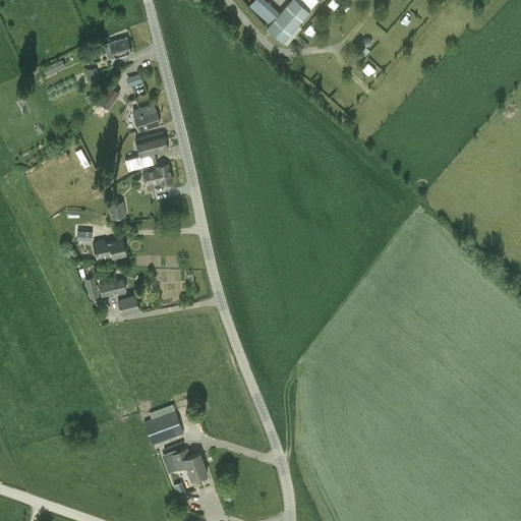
[(290,0),(268,26),(267,27),(282,42),(309,11),(296,0),(290,0)]
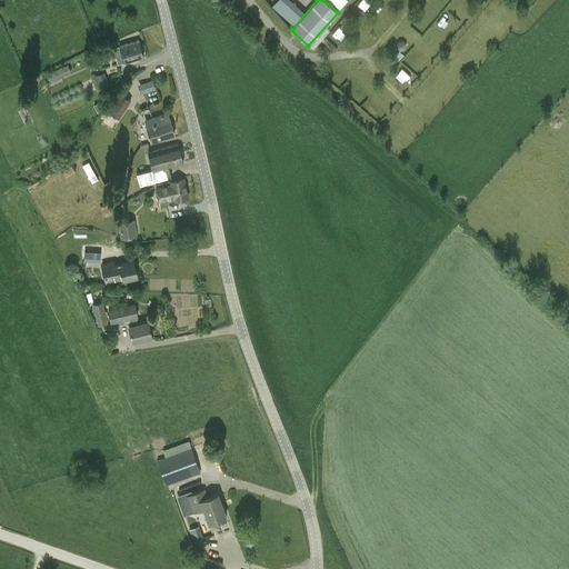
[(113,48),(118,63),(143,57),(139,41),(113,48)]
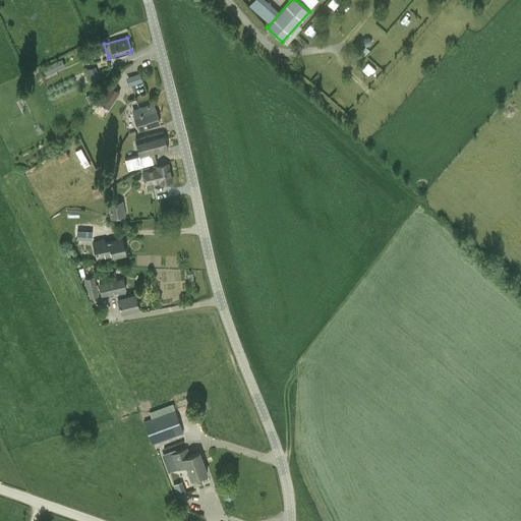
[(365,47),(369,47),(371,44),(371,40),(368,38),(364,38),(362,41),(362,45),(365,47)]
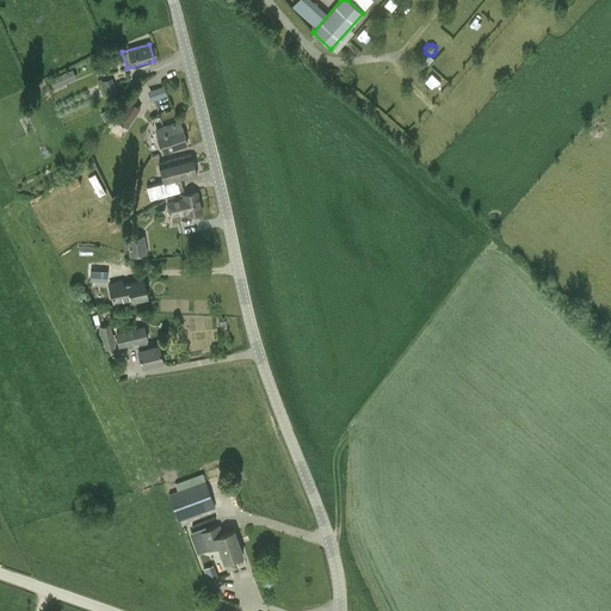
[(438,67),(446,72),(450,65),(442,60),(438,67)]
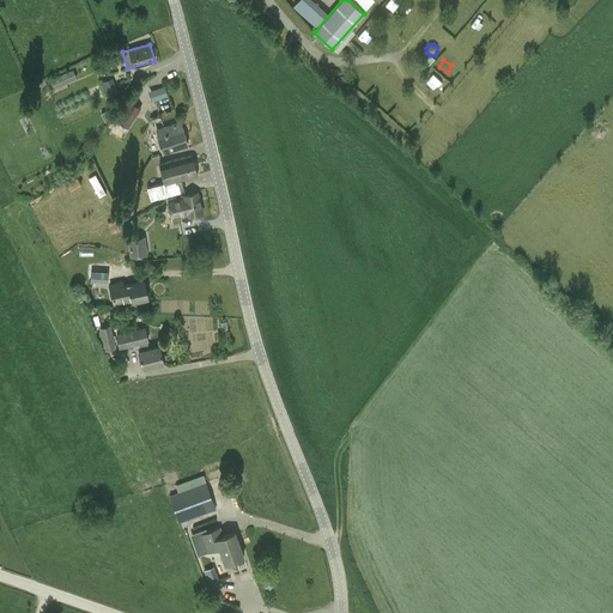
[(55,90),(77,79),(73,72),(52,83),(55,90)]
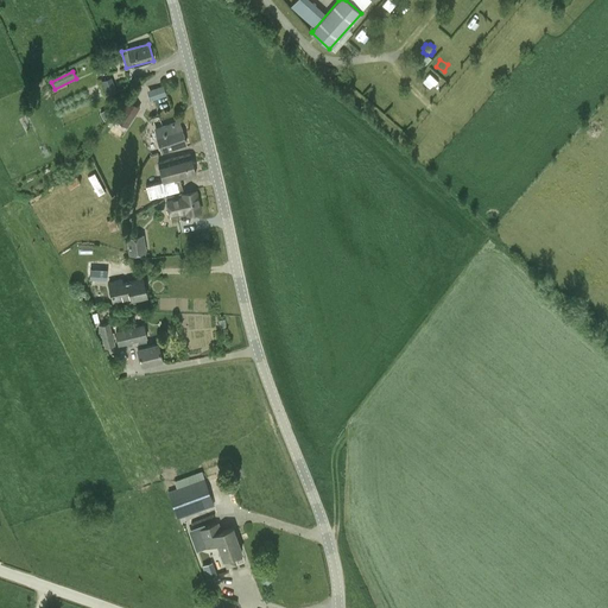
[(432,71),(425,78),(434,86),(439,80),(432,71)]
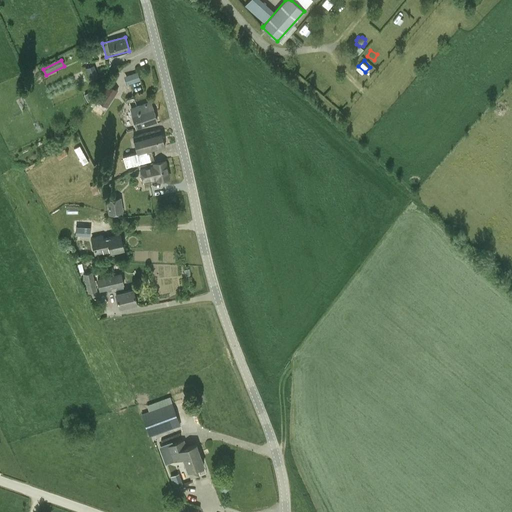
[(85,68),(90,81),(98,78),(93,65),(85,68)]
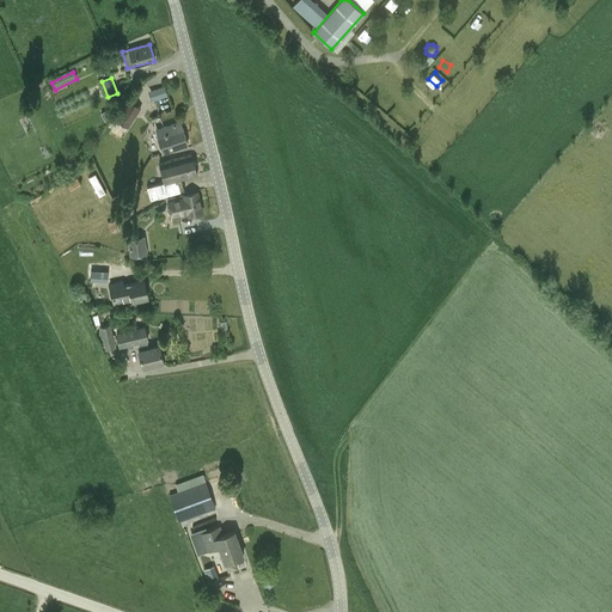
[(164,85),(147,91),(150,102),(167,96),(164,85)]
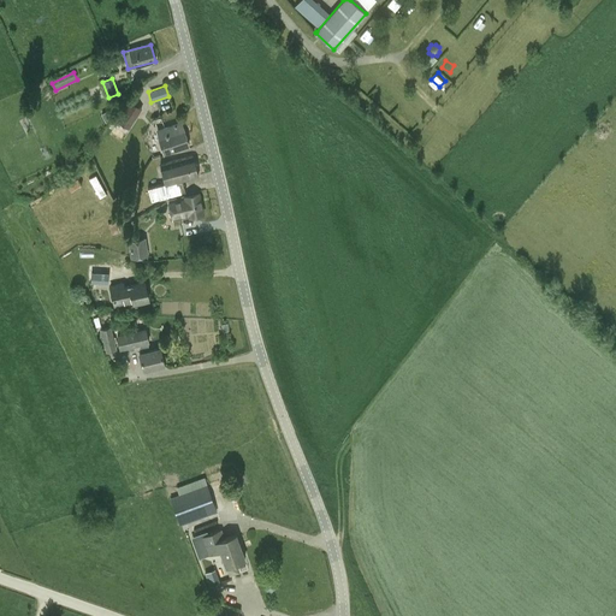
[(116,128),(125,134),(142,108),(131,102),(116,128)]
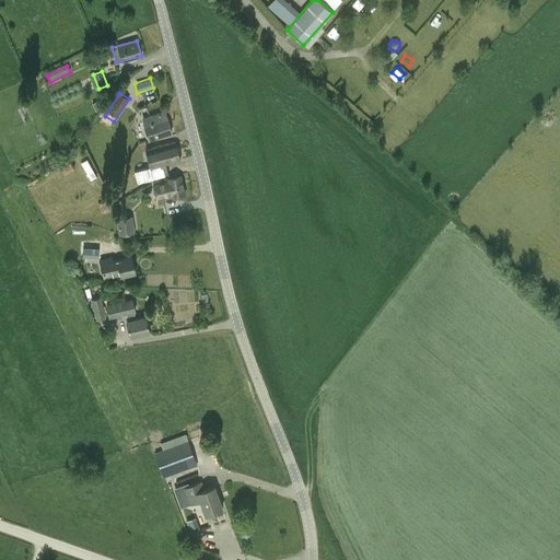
[(148,139),(172,132),(165,112),(142,118),(148,139)]
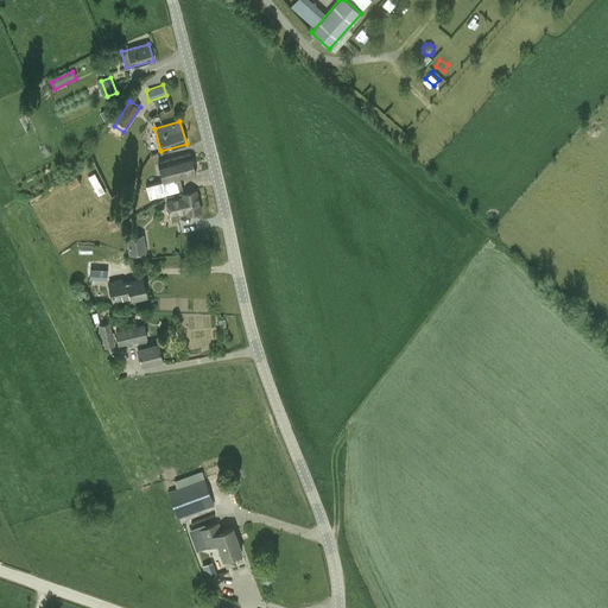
[(48,150),(46,150),(45,147),(40,150),(42,152),(40,153),(43,158),(51,154),(48,150)]
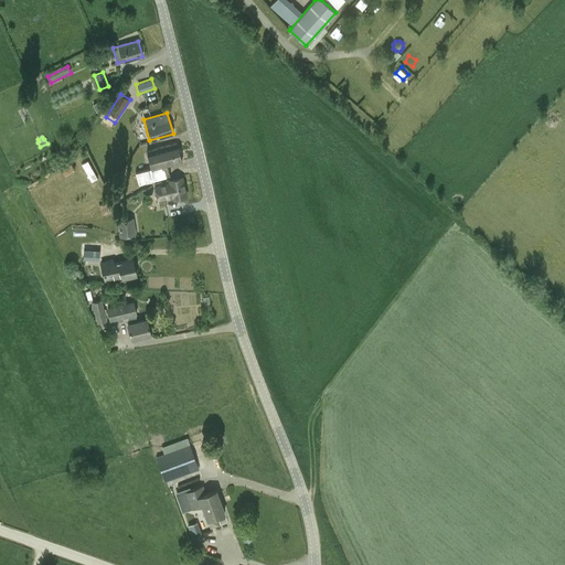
[(148,151),(152,168),(135,172),(138,184),(170,177),(167,164),(181,161),(177,144),(148,151)]
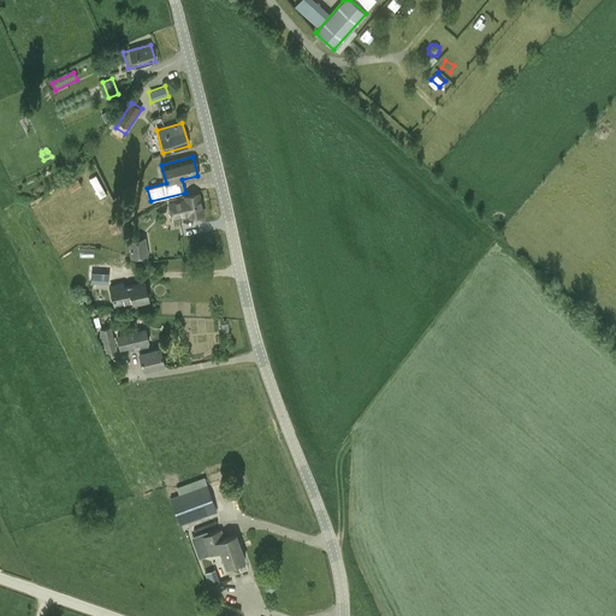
[(98,175),(90,177),(99,197),(106,194),(98,175)]
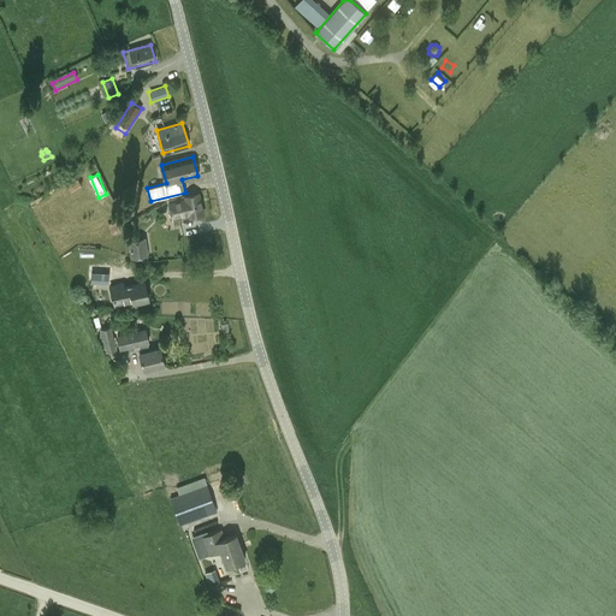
[(172,221),(189,218),(189,217),(203,214),(200,194),(169,200),(172,221)]
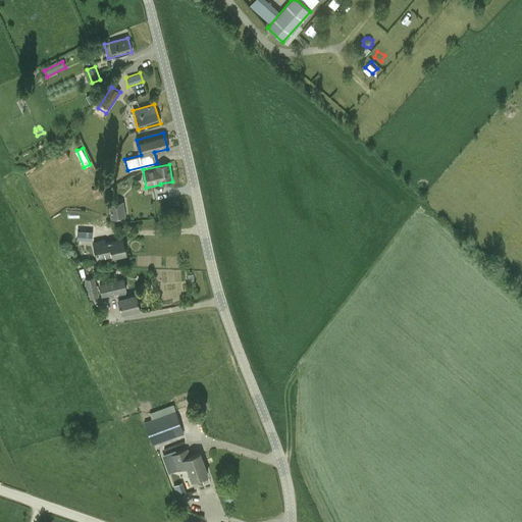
[(107,199),(110,219),(125,216),(123,201),(113,203),(112,198),(107,199)]
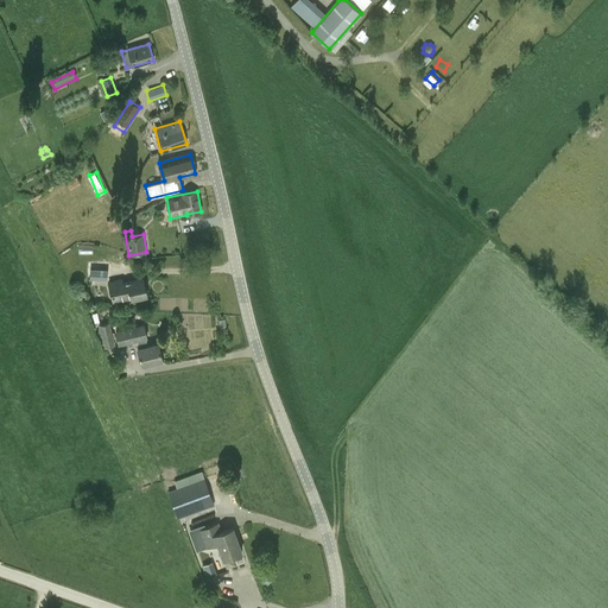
[(107,264),(88,263),(88,279),(106,280),(107,264)]
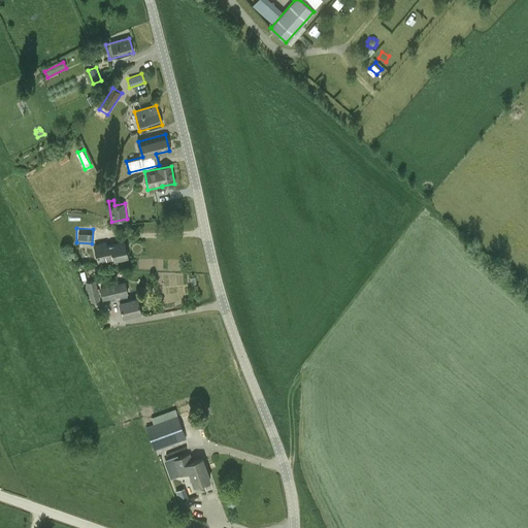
[(127,257),(124,241),(107,245),(107,243),(96,245),(99,262),(114,259),(114,260),(127,257)]
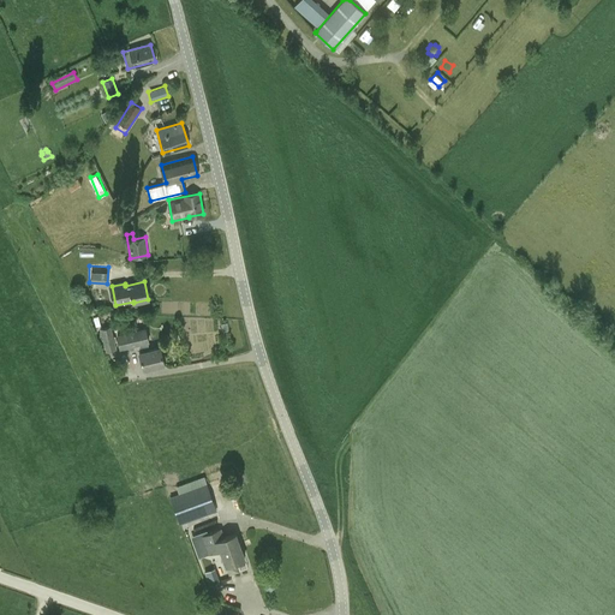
[(115,351),(109,327),(100,329),(106,353),(115,351)]
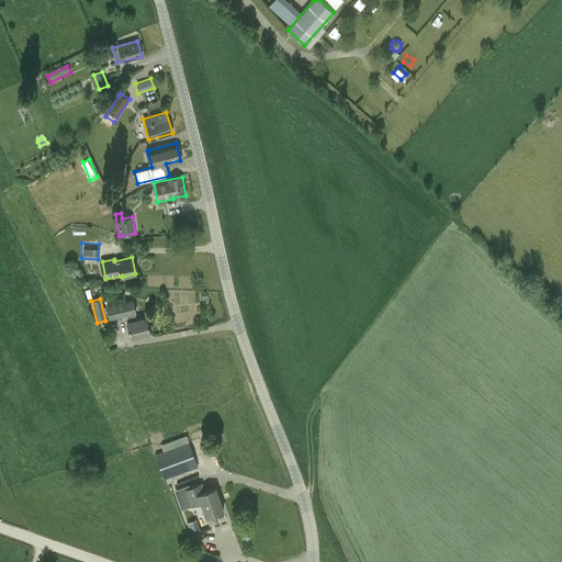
[(136,319),(134,312),(135,312),(133,301),(108,306),(110,317),(117,316),(119,319),(122,318),(121,315),(126,314),(128,322),(127,322),(131,337),(149,333),(146,317),(136,319)]
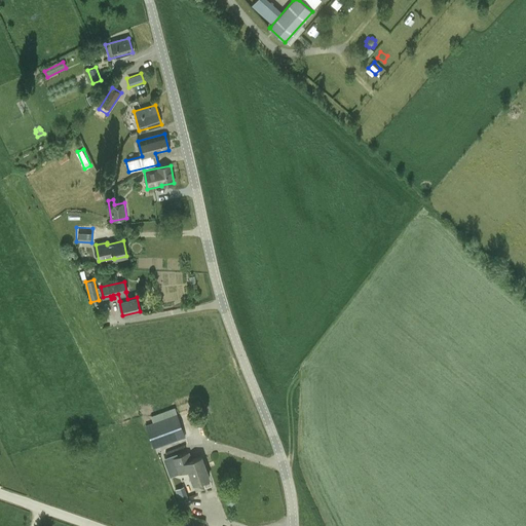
[(177,414),(145,425),(153,449),(185,438),(177,414)]
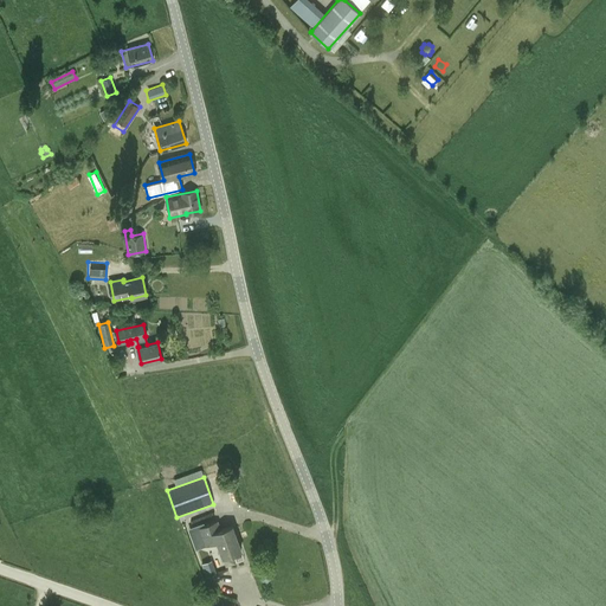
[(223,556),(226,565),(234,561),(231,553),(240,549),(232,526),(219,530),(217,522),(202,527),(204,530),(192,534),(197,548),(217,541),(223,556)]
